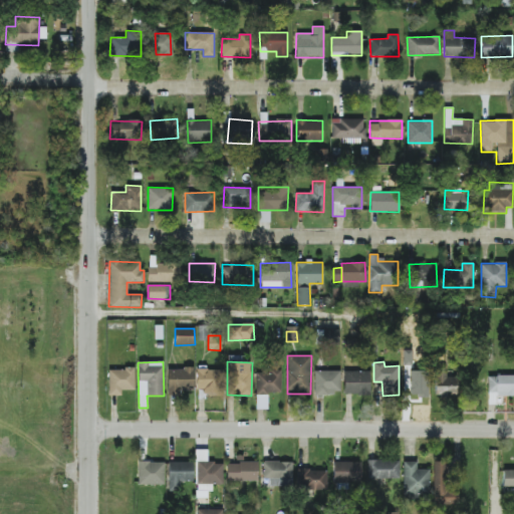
[(412,395),(426,395),(425,366),(411,367),(412,395)]
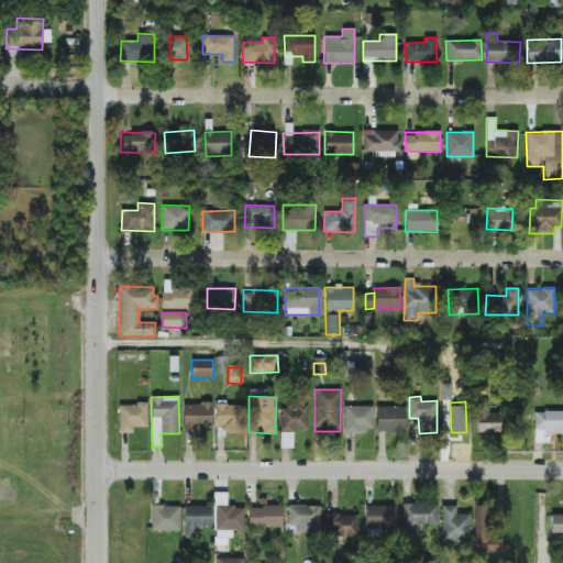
[(119,404),(119,433),(133,433),(133,427),(147,427),(147,404),(119,404)]
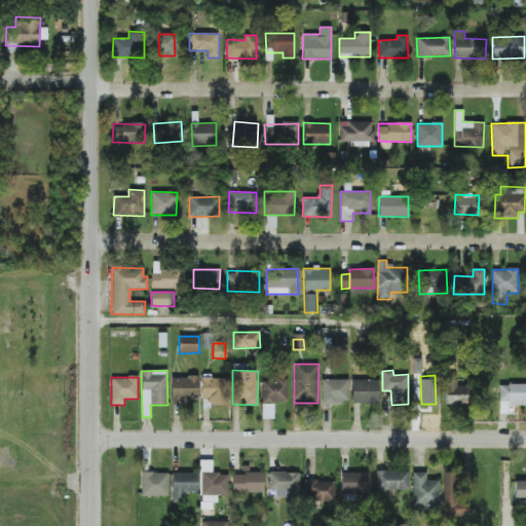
[(171,377),(171,402),(198,402),(198,377),(171,377)]
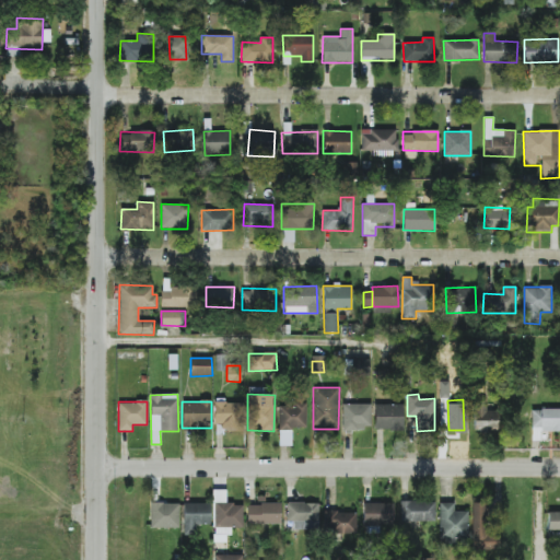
[(497,410),(487,411),(486,401),(473,403),(474,431),(498,431),(497,410)]
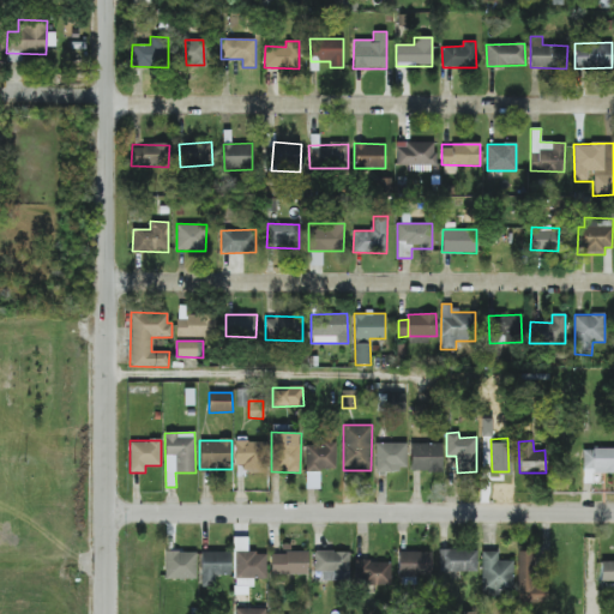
[(266,441),(235,441),(235,470),(268,470),(266,441)]
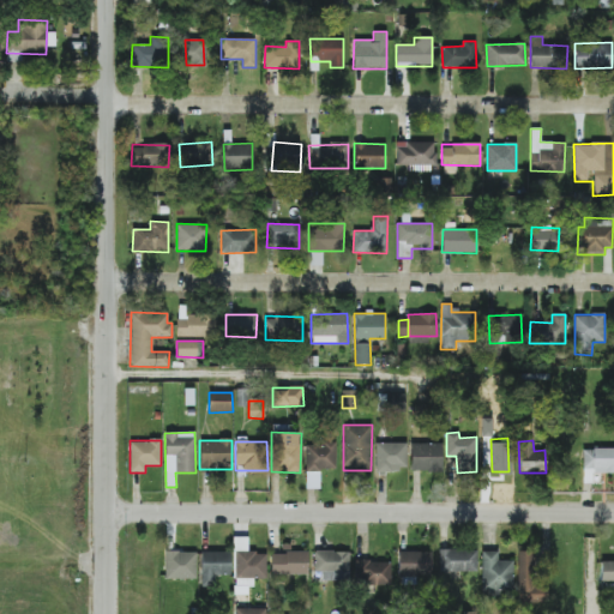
[(407,443),(375,444),(377,471),(407,471),(407,443)]
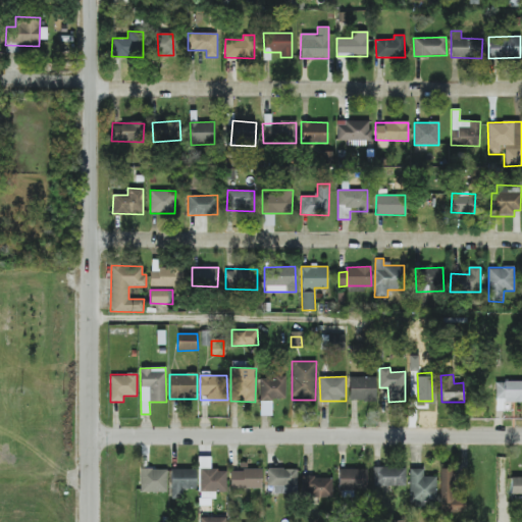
[(376,401),(375,376),(349,377),(350,402),(376,401)]
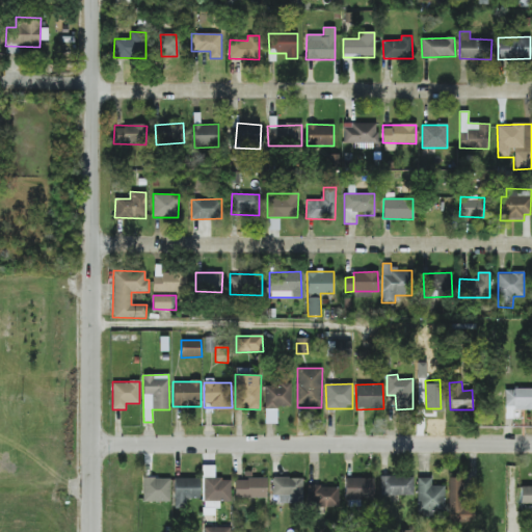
[(380,496),(414,496),(414,477),(380,476),(380,496)]
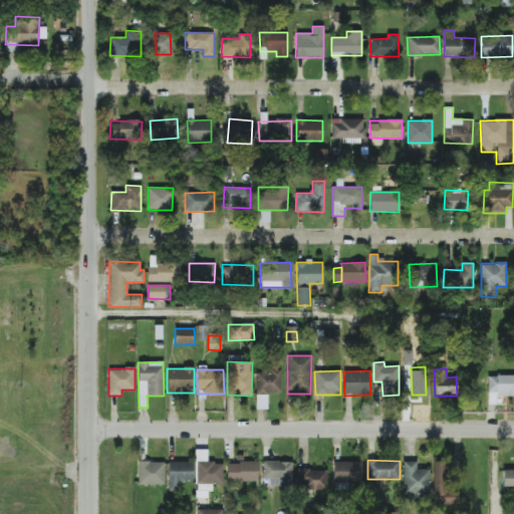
[(269,486),(292,486),(292,461),(262,461),(262,479),(269,479),(269,486)]
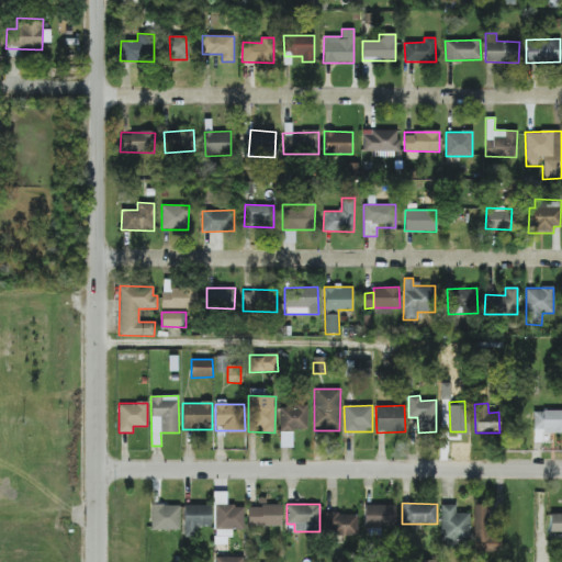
[(456,504),(440,504),(441,544),(470,543),(469,513),(457,514),(456,504)]
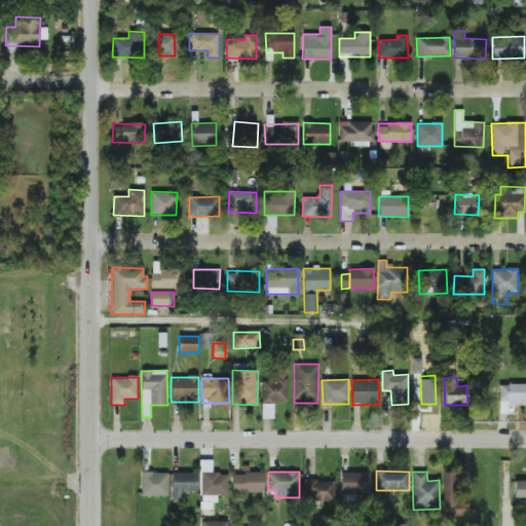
[(141,495),(167,496),(167,473),(141,473),(141,495)]
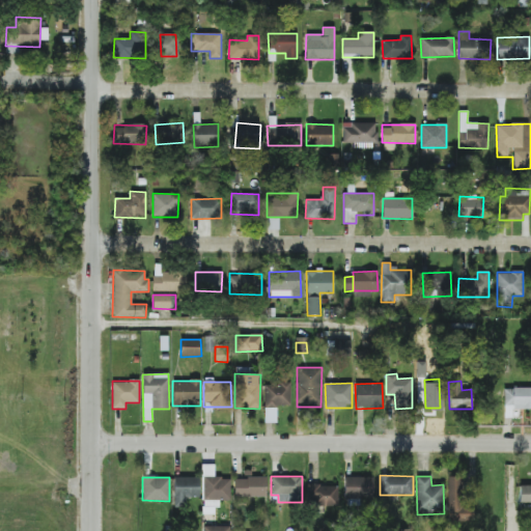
[(199,477),(173,478),(174,507),(186,507),(186,498),(199,498),(199,477)]
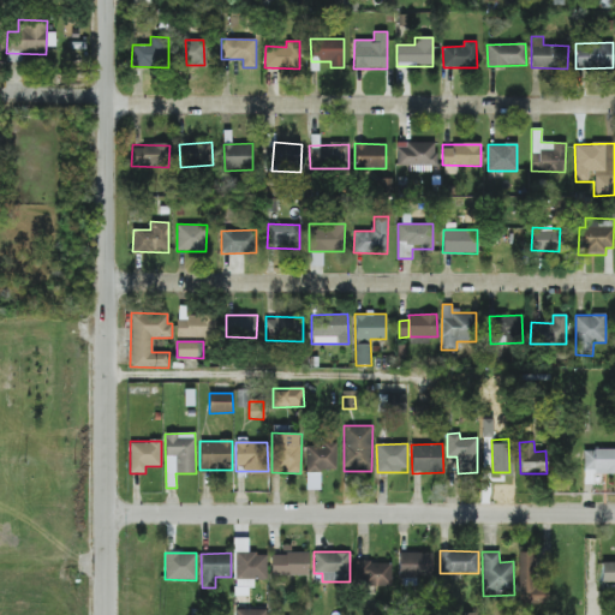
[(433,554),(400,553),(399,577),(431,578),(433,554)]
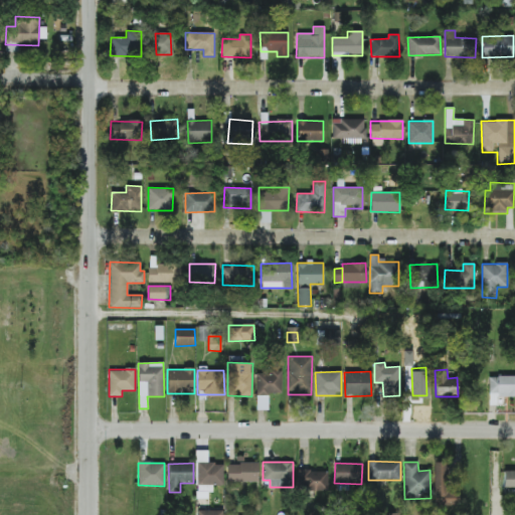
[(434,505),(459,506),(459,487),(450,487),(450,463),(435,463),(434,505)]
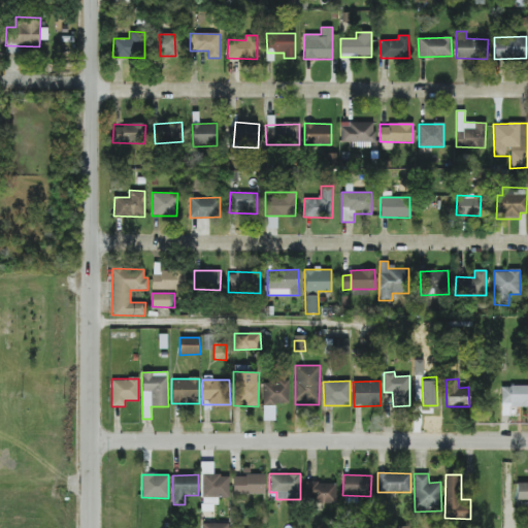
[(233,475),(233,494),(265,494),(264,475),(233,475)]
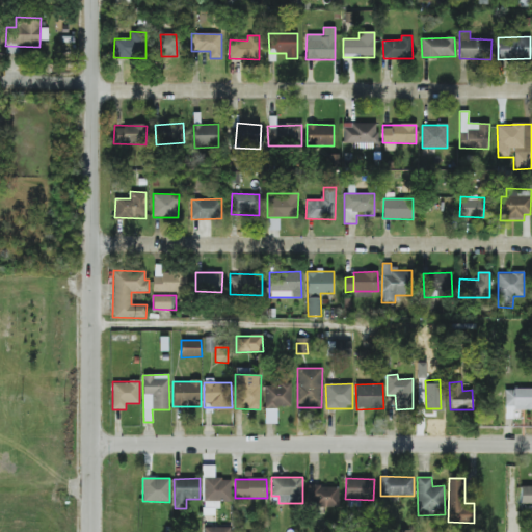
[(338,507),(339,486),(309,486),(308,506),(338,507)]
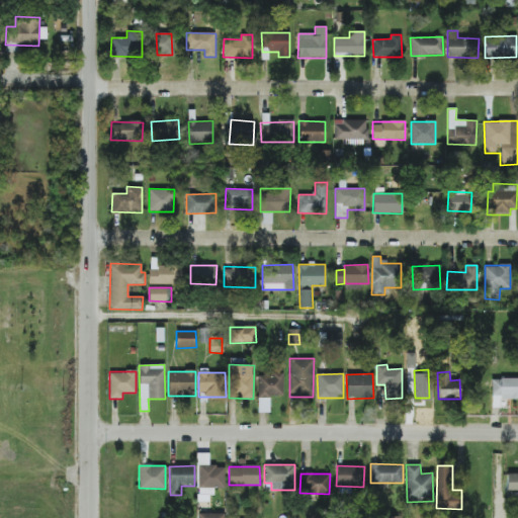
[(517,490),(517,473),(507,473),(507,491),(517,490)]
